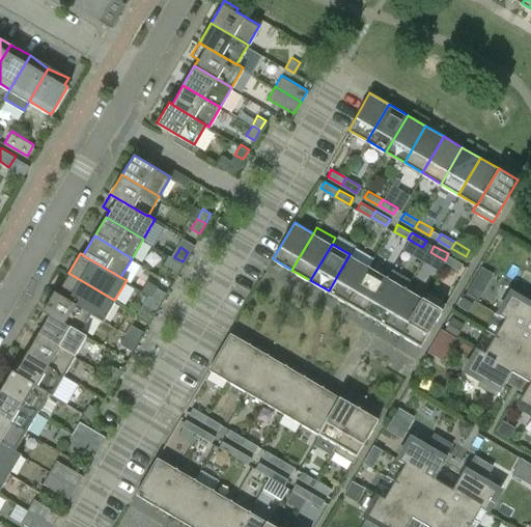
[(176,272),(183,261),(174,257),(168,253),(163,264),(176,272)]
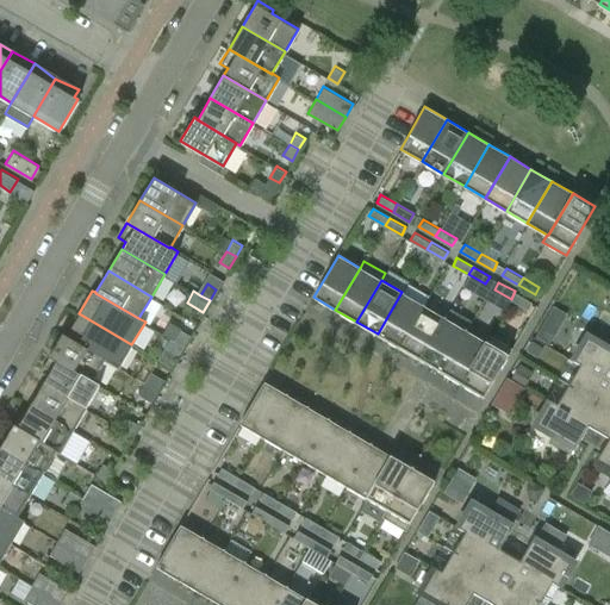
[(531,300),(515,291),(511,299),(527,309),(531,300)]
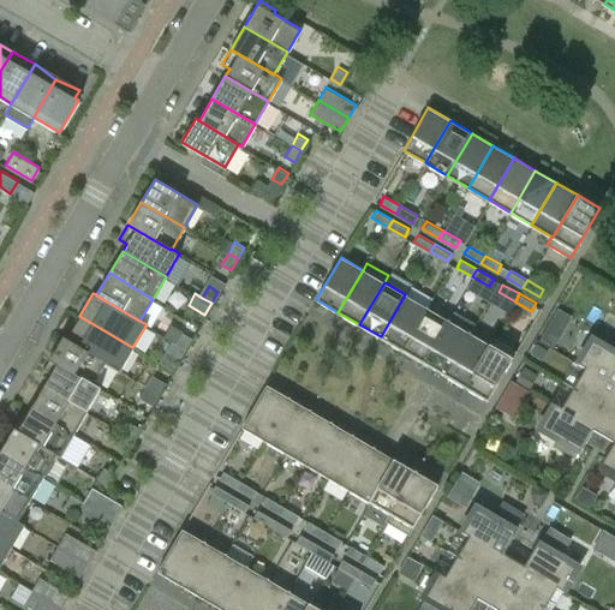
[(427,308),(405,294),(381,336),(401,350),(427,308)]
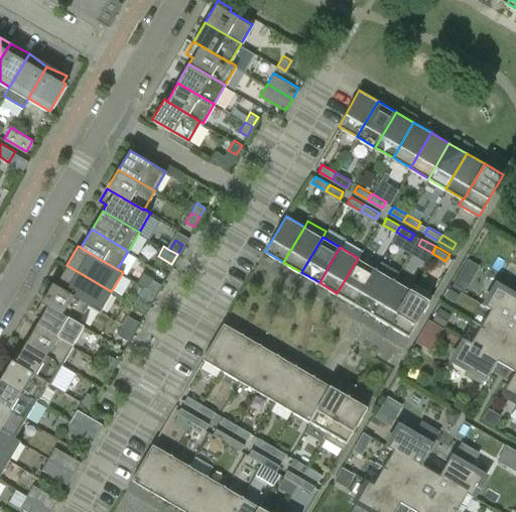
[(337,293),(355,303),(375,268),(358,258),(337,293)]
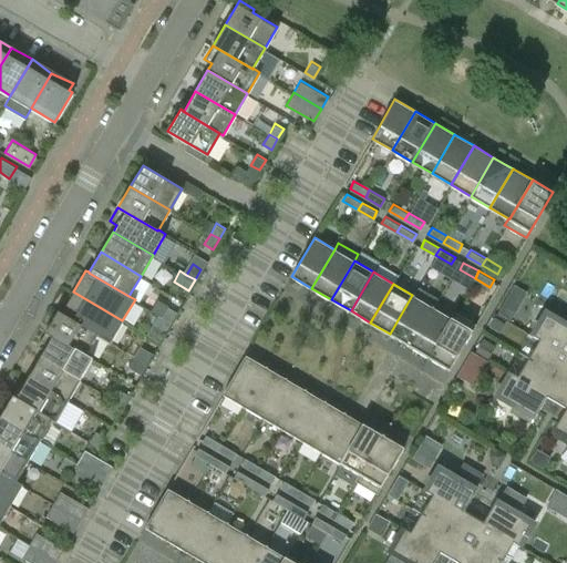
[(73,292),(61,311),(61,313),(98,334),(96,334),(110,341),(122,320),(73,292)]
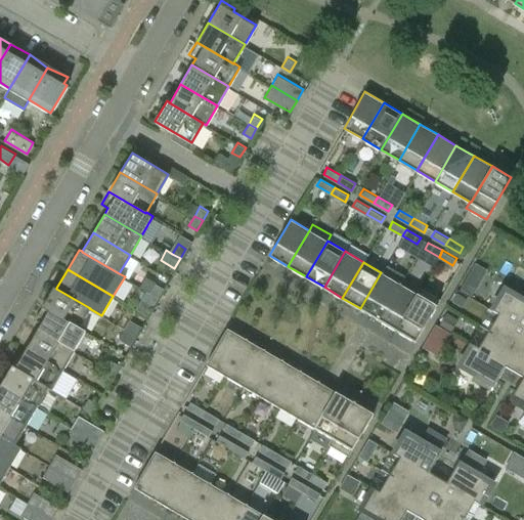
[(399,283),(381,272),(360,308),(378,318),(399,283)]
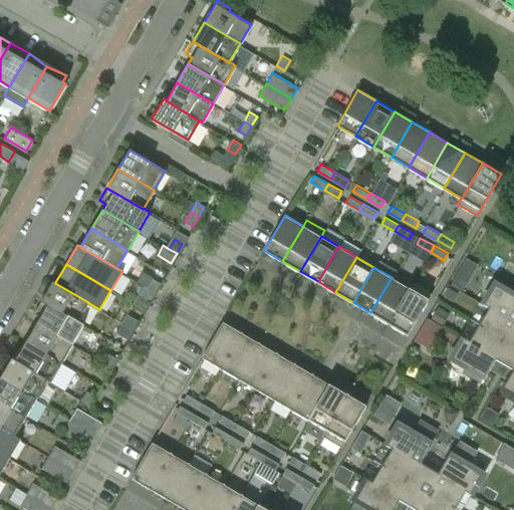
[(462,288),(469,277),(457,270),(451,282),(462,288)]
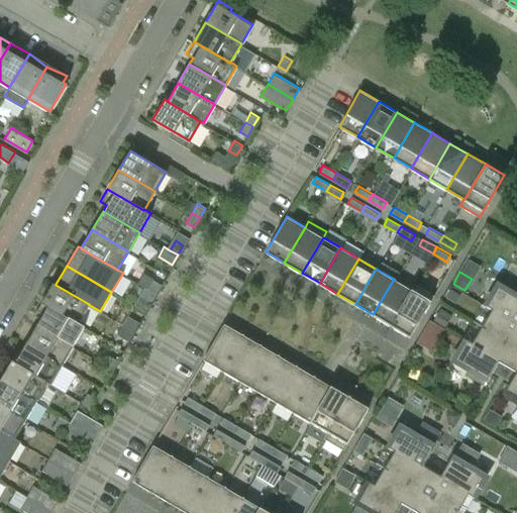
[(147,288),(156,293),(162,283),(153,279),(147,288)]
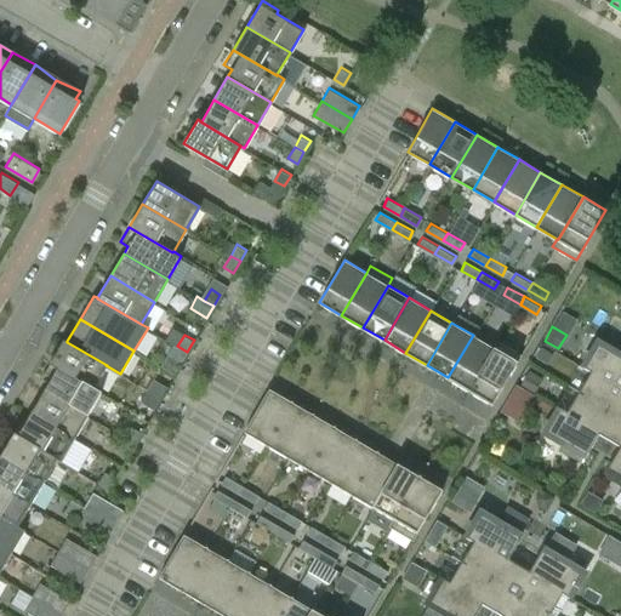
[(495,348),(494,347),(473,335),(448,377),(469,391),(495,348)]
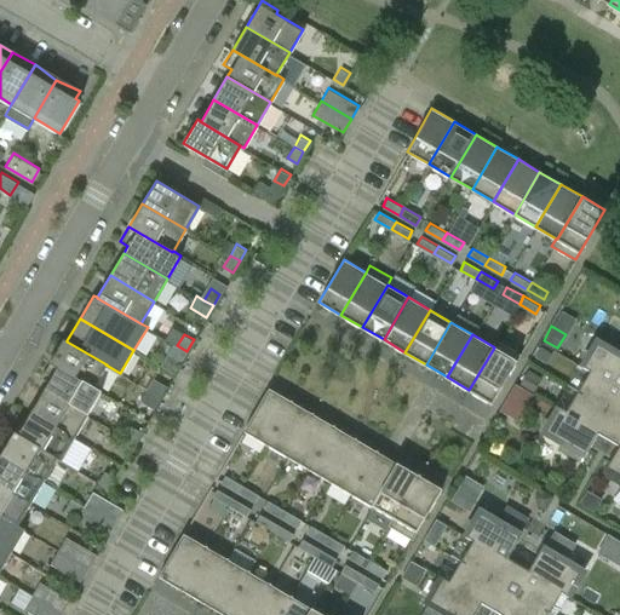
[(93,386),(105,365),(107,365),(67,342),(67,340),(63,338),(50,361),(93,386)]
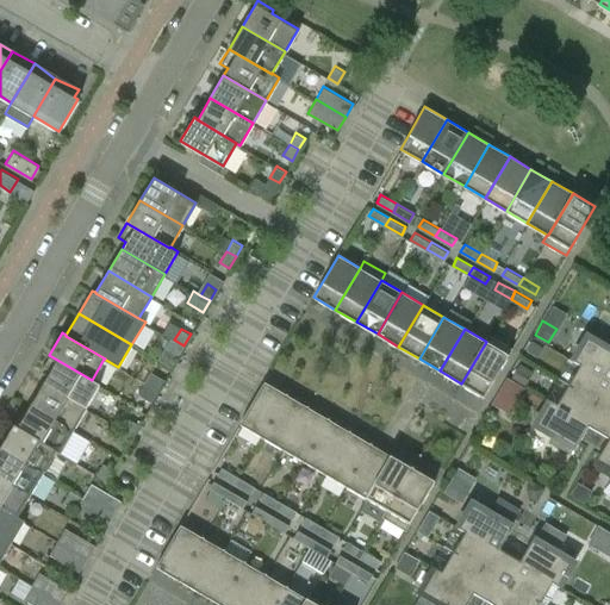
[(489,334),(485,341),(486,342),(461,384),(484,397),(512,348),(489,334)]
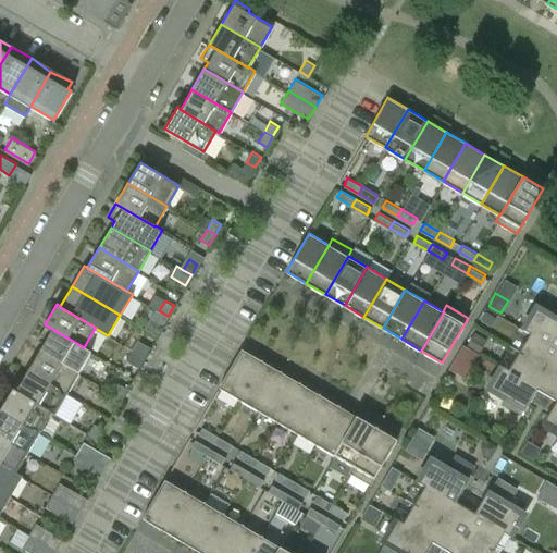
[(556,347),(556,311),(555,310),(552,316),(536,306),(523,328),(530,332),(530,331),(556,347)]
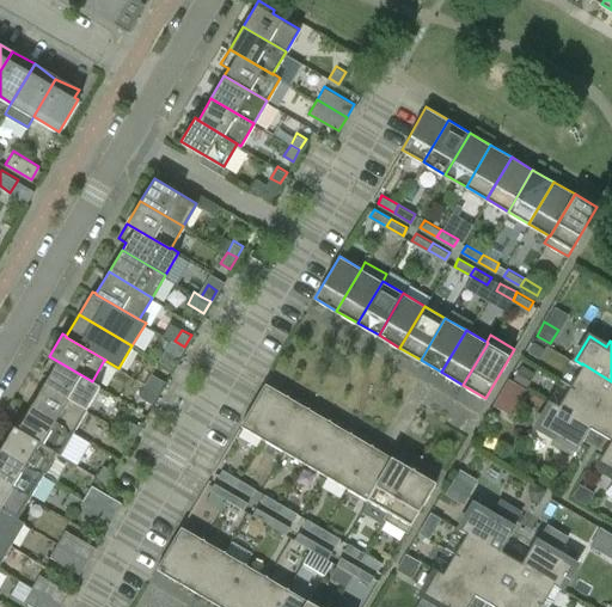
[(177,357),(184,347),(175,341),(171,338),(164,349),(177,357)]
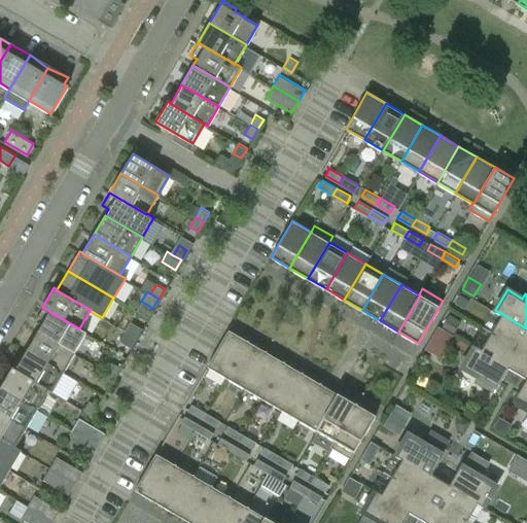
[(459,291),(454,301),(463,306),(468,298),(459,291)]
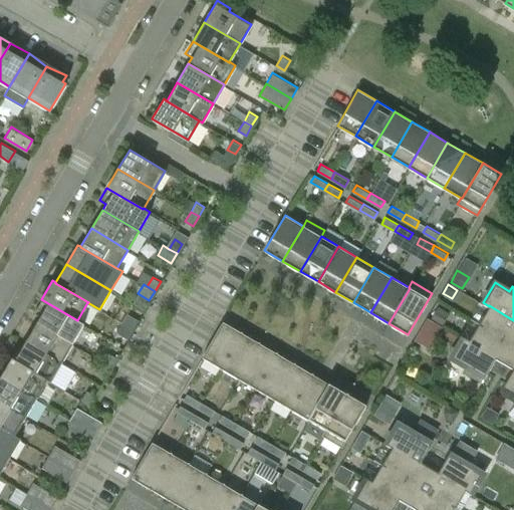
[(40,316),(36,322),(72,343),(83,323),(77,320),(41,299),(33,312),(40,316)]
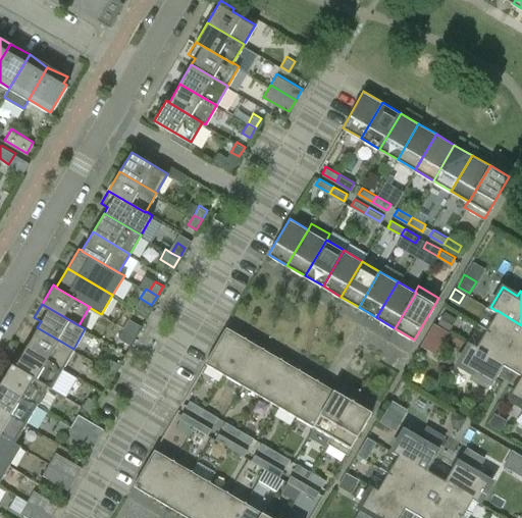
[(445,309),(438,320),(450,327),(457,315),(445,309)]
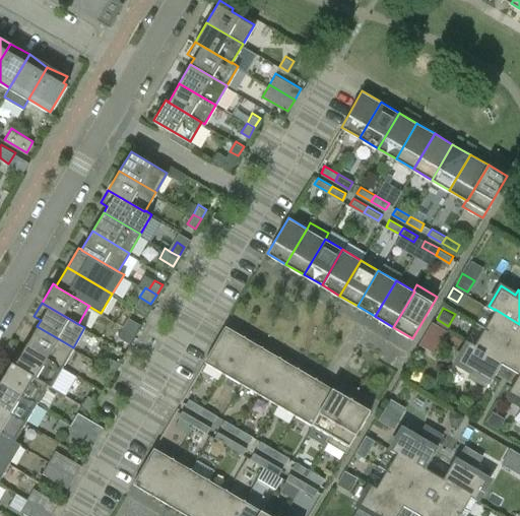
[(484,327),(519,347),(519,324),(495,309),(495,310),(484,327)]
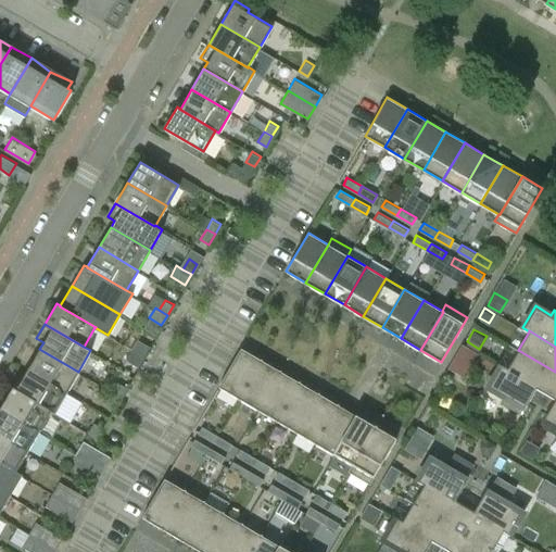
[(135,350),(143,355),(150,346),(137,338),(131,349),(135,351),(135,350)]
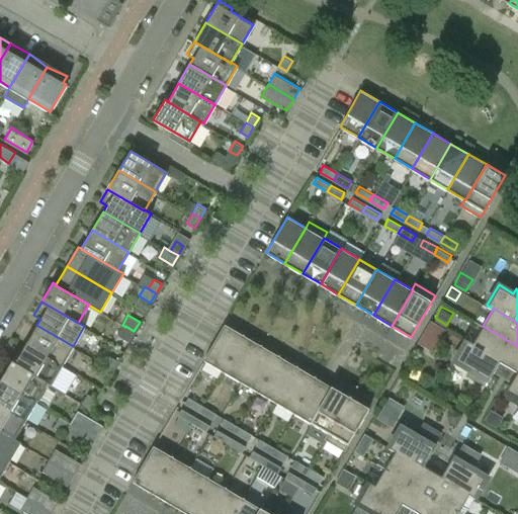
[(203,359),(222,370),(243,335),(225,324),(203,359)]
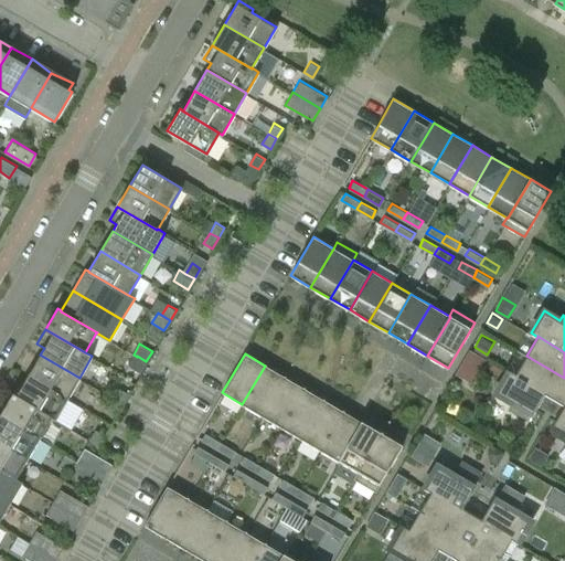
[(67,398),(80,378),(40,355),(28,374),(67,398)]
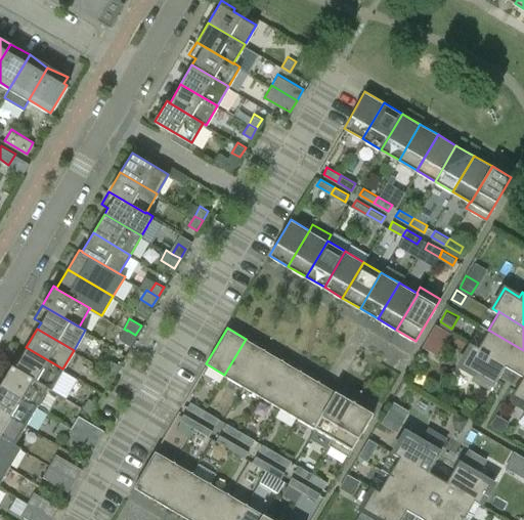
[(127,330),(127,331),(122,340),(130,344),(135,335),(127,330)]
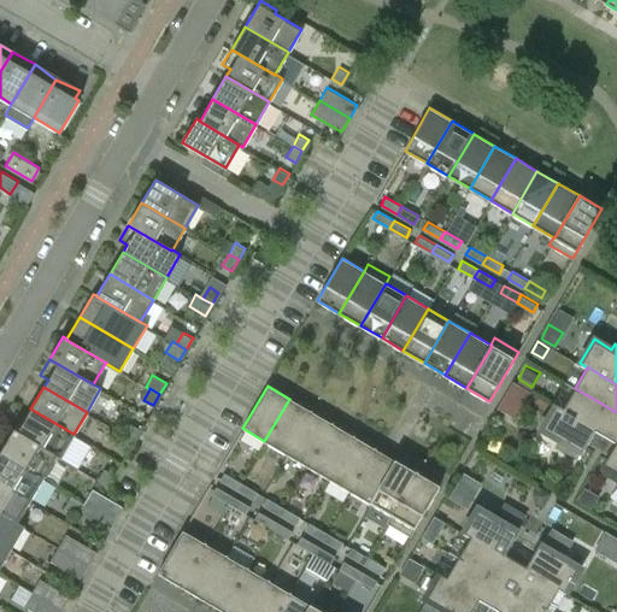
[(605,435),(616,415),(616,412),(575,388),(563,407),(563,409),(595,428),(594,429),(605,435)]
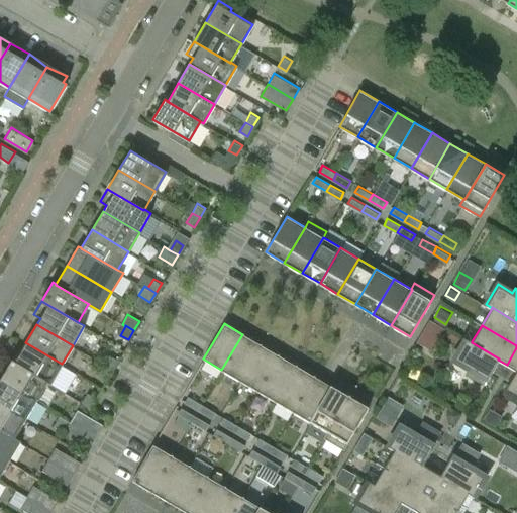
[(261,344),(242,334),(221,370),(239,380),(261,344)]
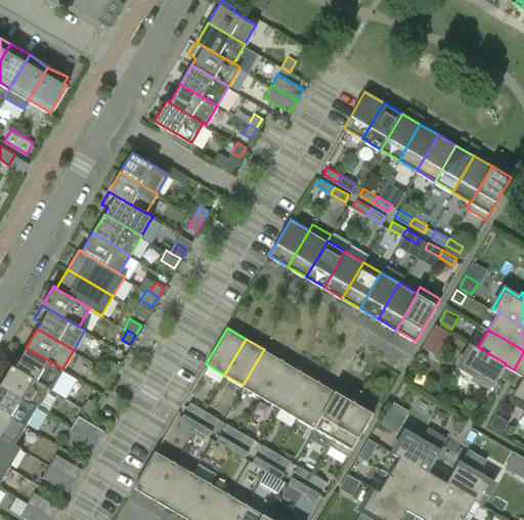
[(478,347),(478,346),(472,343),(460,363),(475,373),(472,377),(488,387),(491,382),(493,384),(505,364),(506,363),(478,347)]
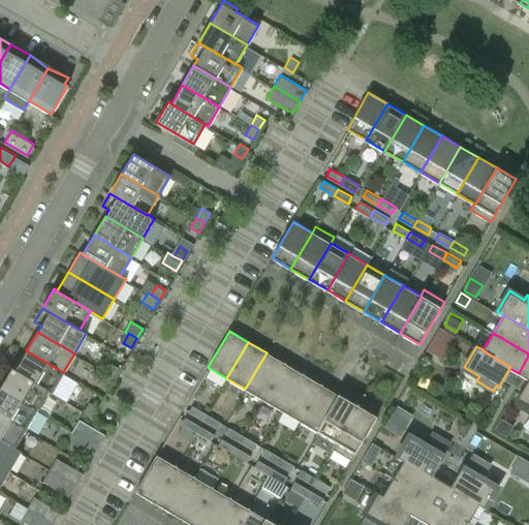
[(63,372),(26,350),(16,369),(14,370),(49,390),(49,391),(52,393),(63,372)]
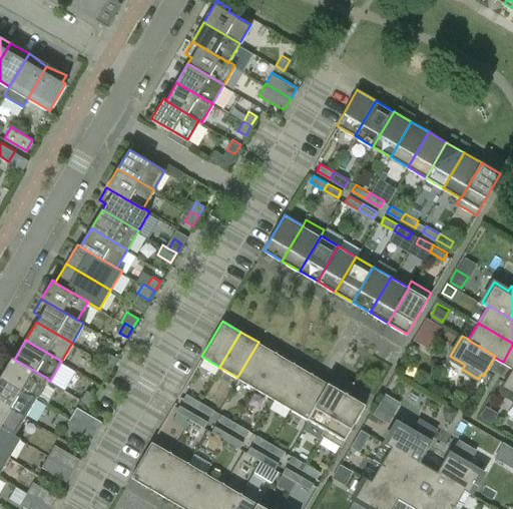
[(237,377),(255,387),(276,352),(259,342),(237,377)]
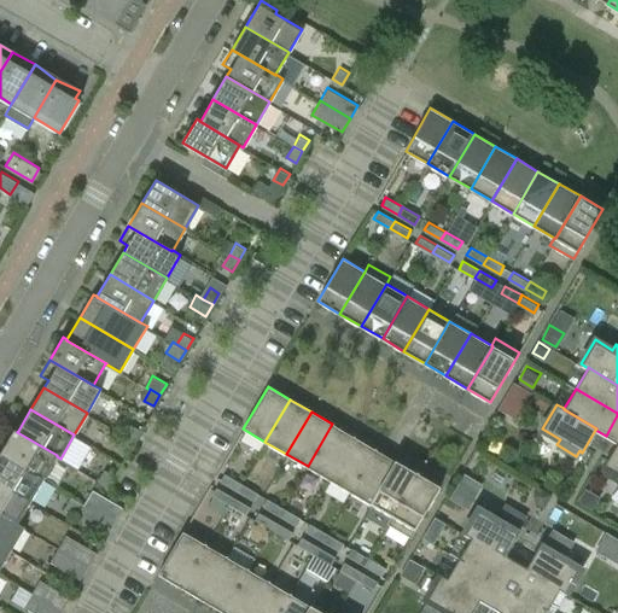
[(617,441),(617,415),(606,436),(617,442),(617,441)]
